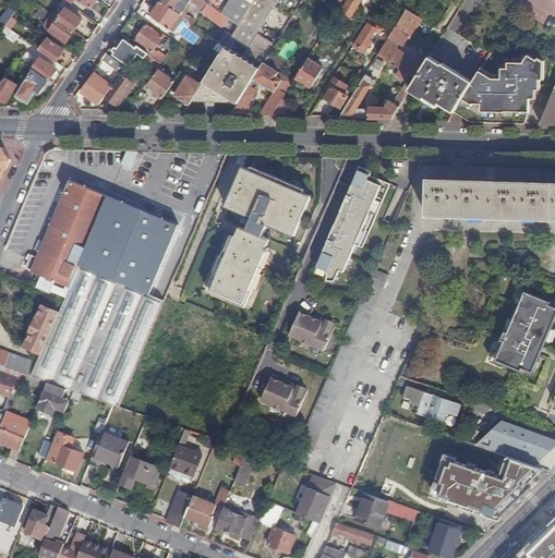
[(160,0),(159,1),(178,15),(189,1),(189,0),(160,0)]
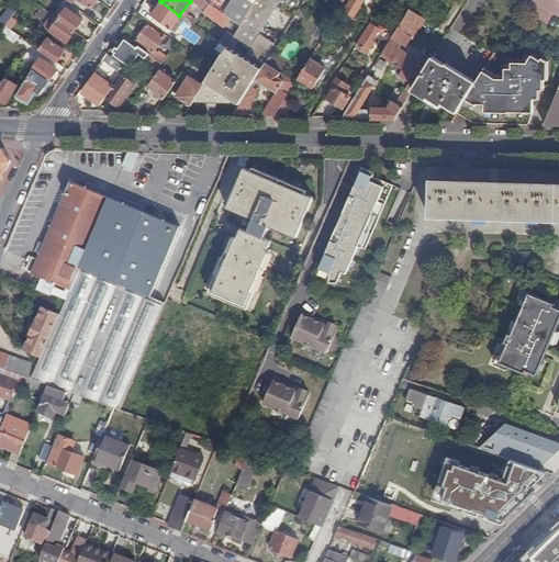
[(254,0),(253,3),(238,25),(234,33),(224,47),(221,54),(211,69),(203,82),(190,103),(237,105),(247,90),(253,80),(264,64),(276,44),(258,33),(278,0),(254,0)]
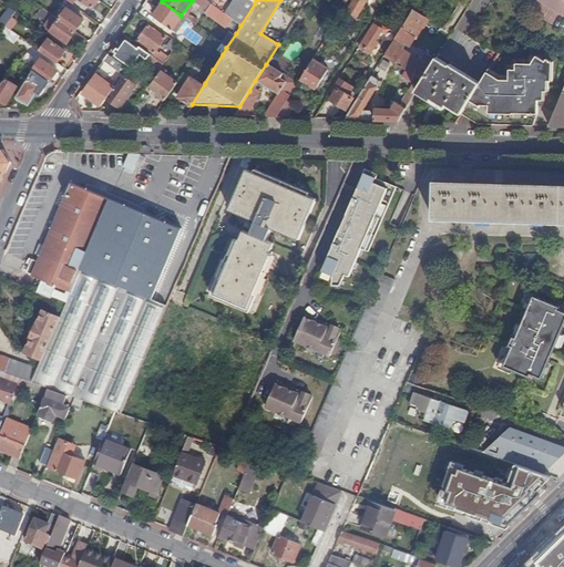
[(209,3),(204,0),(192,0),(192,1),(205,11),(209,3)]
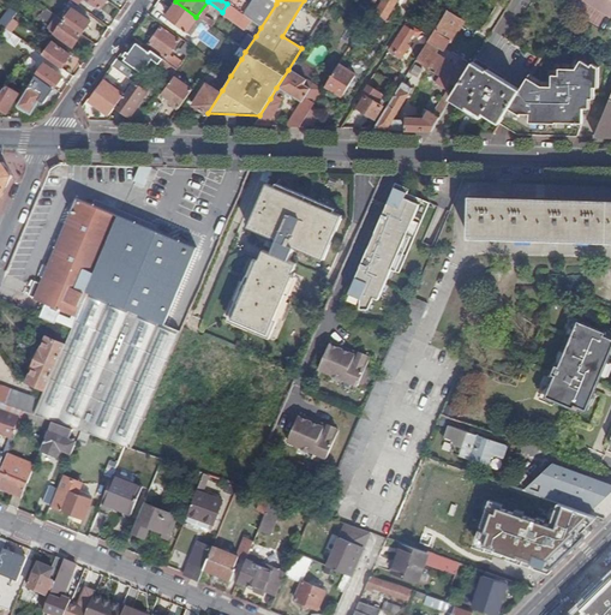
[(221,0),(227,4),(241,15),(250,3),(245,0),(221,0)]
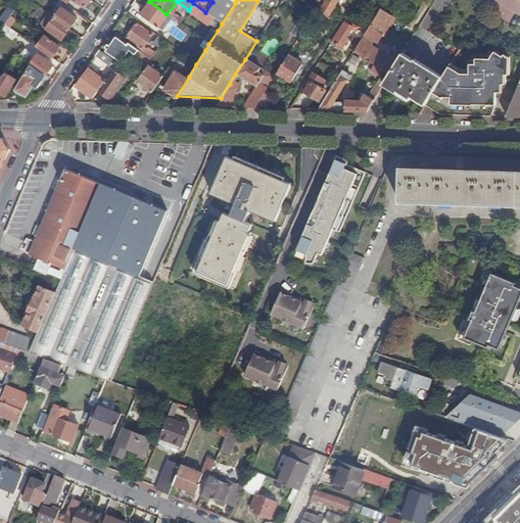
[(235,3),(231,0),(213,0),(213,2),(205,12),(222,24),(235,3)]
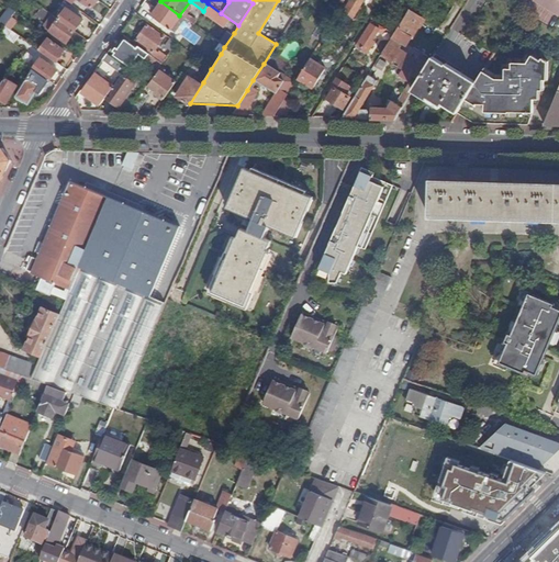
[(350,18),(360,0),(349,0),(342,12),(350,18)]
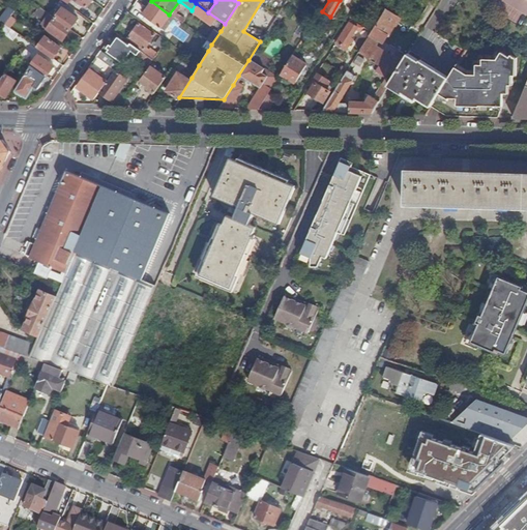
[(169,15),(151,1),(142,15),(160,27),(164,22),(169,15)]
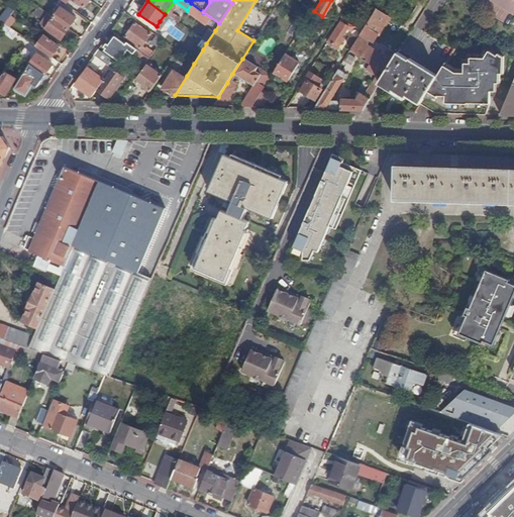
[(203,12),(191,3),(187,10),(215,30),(219,23),(203,12)]
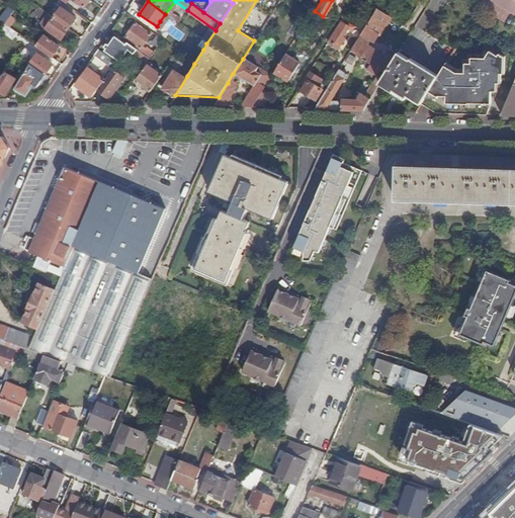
[(12,11),(4,5),(0,11),(0,13),(7,18),(12,11)]
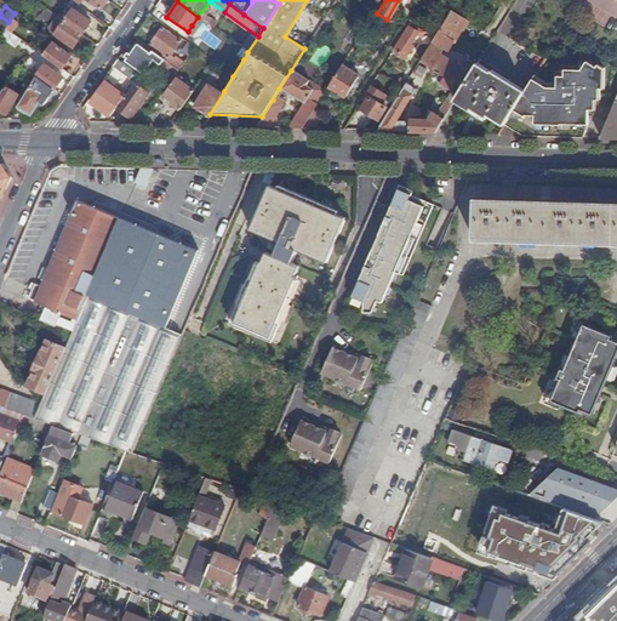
[(57,13),(56,16),(56,17),(80,34),(89,22),(70,9),(66,16),(63,15),(61,17),(57,13)]
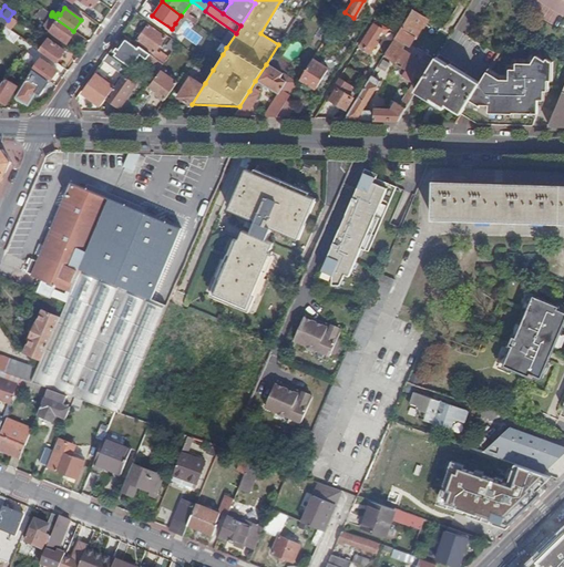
[(412,38),(424,19),(410,10),(399,30),(412,38)]
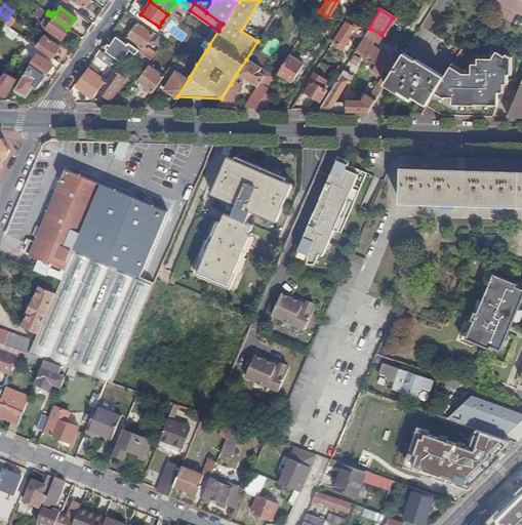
[(61,39),(68,29),(47,14),(41,24),(46,28),(45,29),(61,39)]
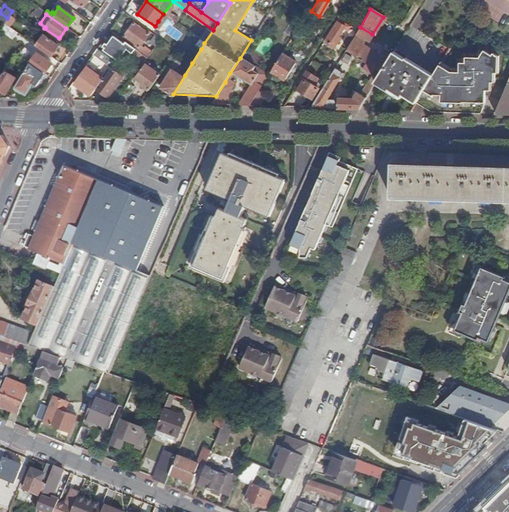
[(346,31),(349,27),(336,19),(322,42),(333,48),(339,38),(337,36),(342,28),(346,31)]
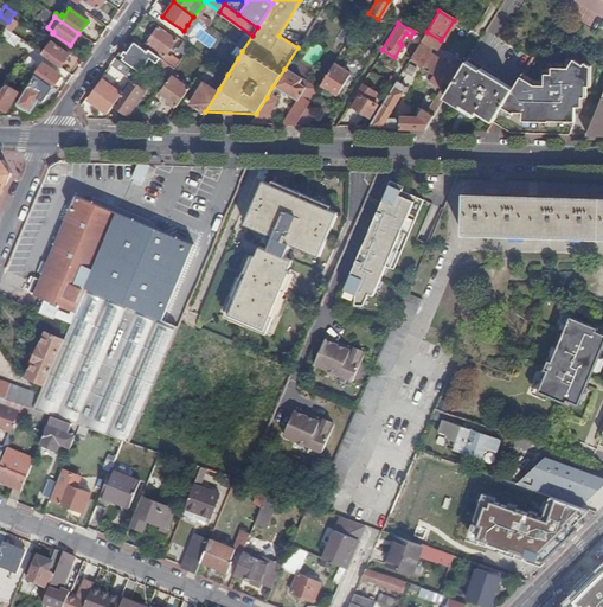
[(162,57),(174,40),(156,26),(145,44),(162,57)]
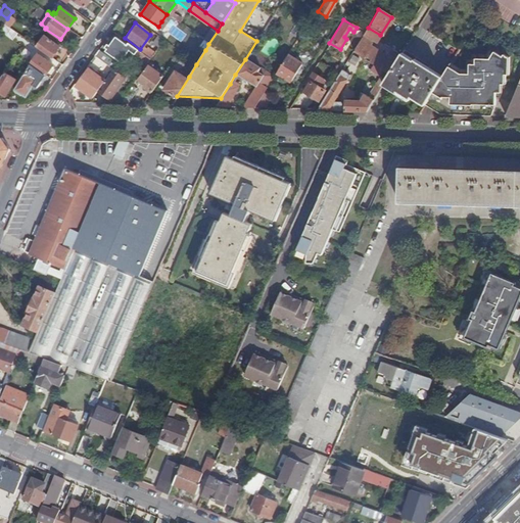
[(0,33),(11,40),(15,32),(2,25),(0,29),(0,33)]
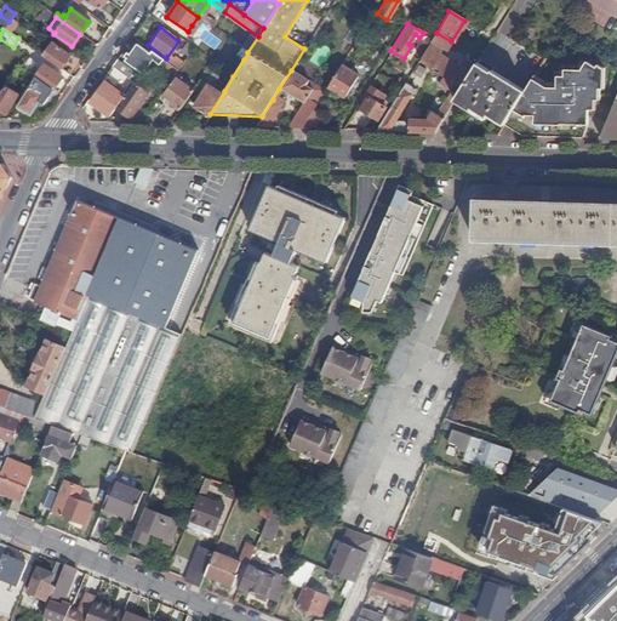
[(28,57),(22,63),(28,69),(39,57),(20,41),(15,46),(28,57)]
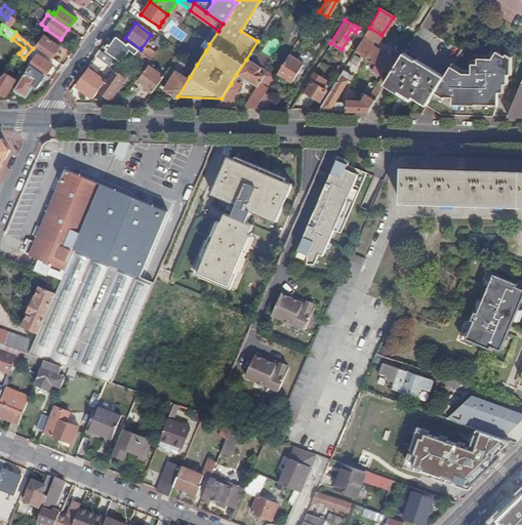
[(389,75),(397,63),(387,56),(370,46),(372,42),(363,36),(354,51),(389,75)]
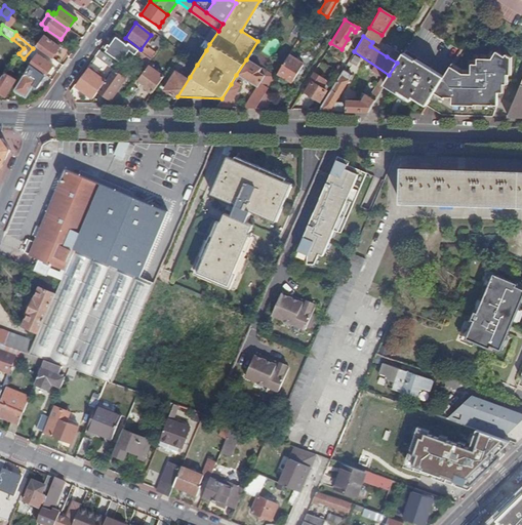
[(43,37),(36,48),(51,58),(56,50),(55,50),(57,47),(43,37)]
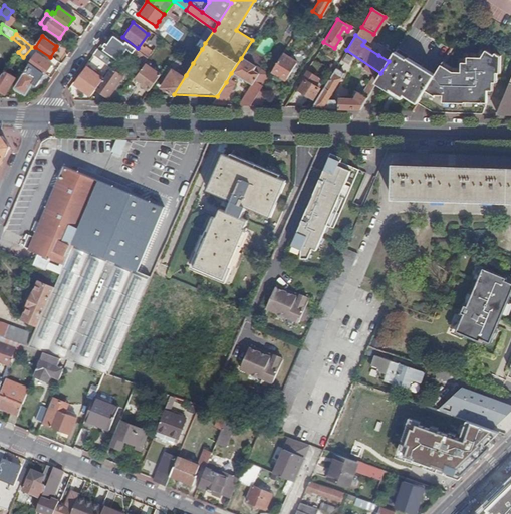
[(135,49),(125,42),(123,45),(111,36),(101,50),(116,61),(125,49),(131,53),(132,53),(135,49)]
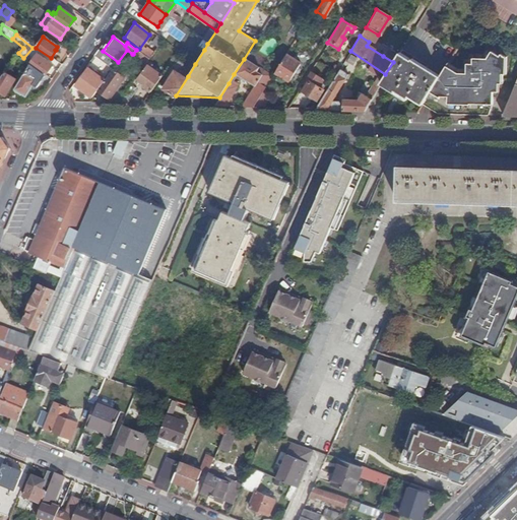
[(207,44),(198,38),(195,43),(204,50),(207,44)]
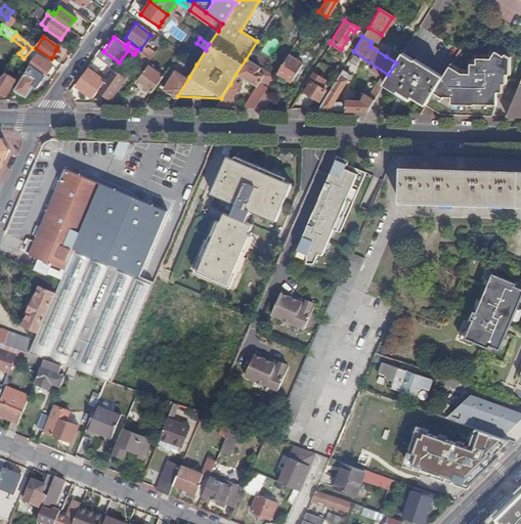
[(134,78),(148,58),(137,50),(134,54),(140,58),(139,59),(141,60),(131,76),(134,78)]
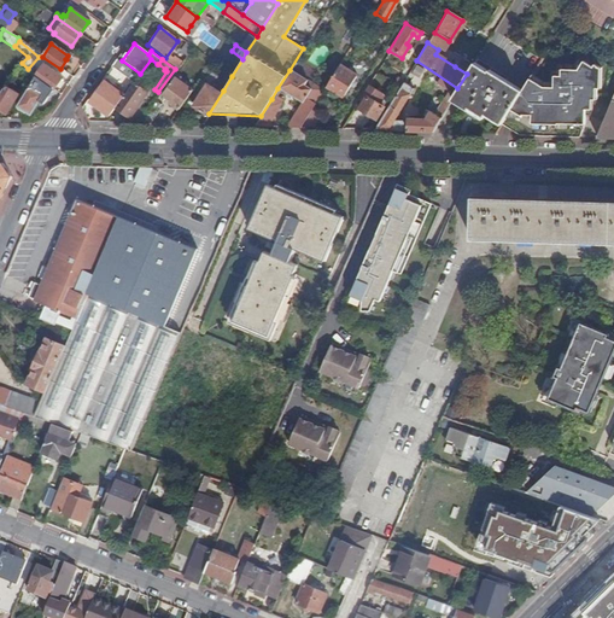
[(129,71),(113,60),(110,66),(126,77),(129,71)]
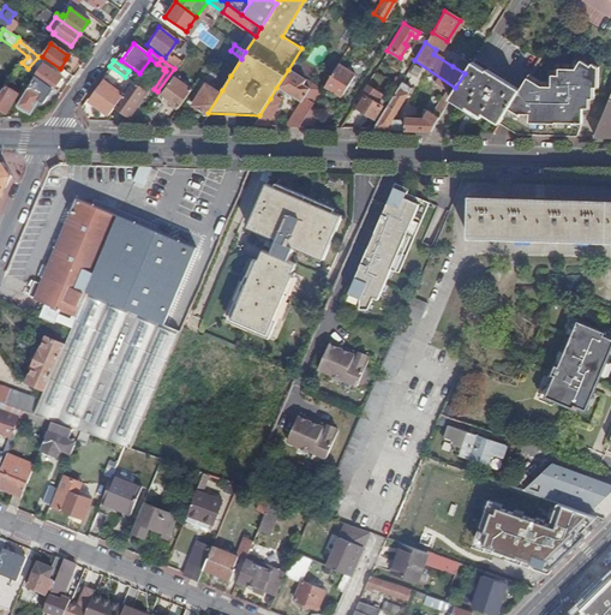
[(519,90),(497,124),(515,135),(547,136),(576,136),(581,124),(582,108),(588,109),(589,99),(593,100),(593,88),(597,88),(598,67),(592,64),(589,67),(580,61),(575,70),(558,69),(557,76),(550,76),(550,87),(539,87),(526,78),(519,90)]
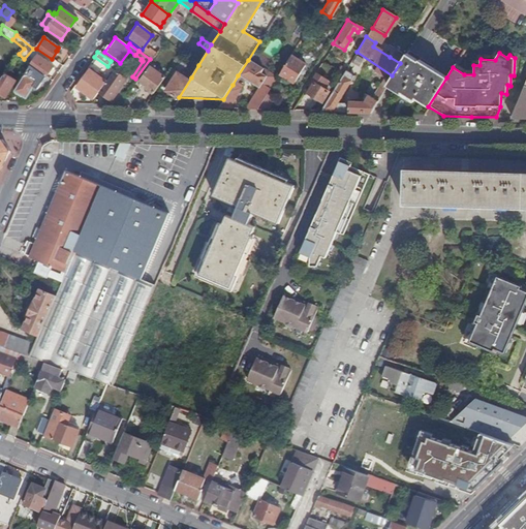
[(418,62),(405,54),(401,61),(400,63),(392,75),(388,83),(413,100),(414,98),(428,106),(446,78),(419,60),(418,62)]
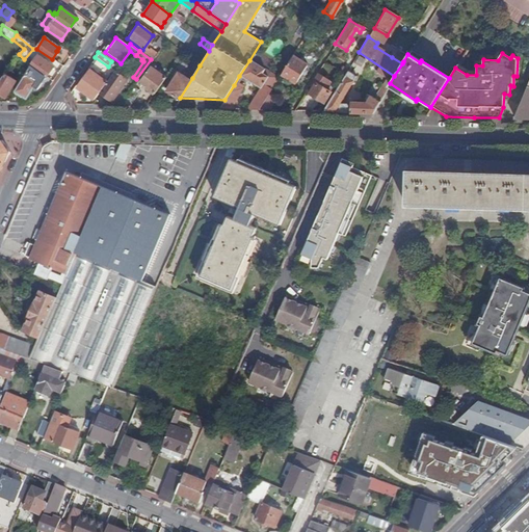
[(36,55),(29,65),(45,77),(52,67),(36,55)]
